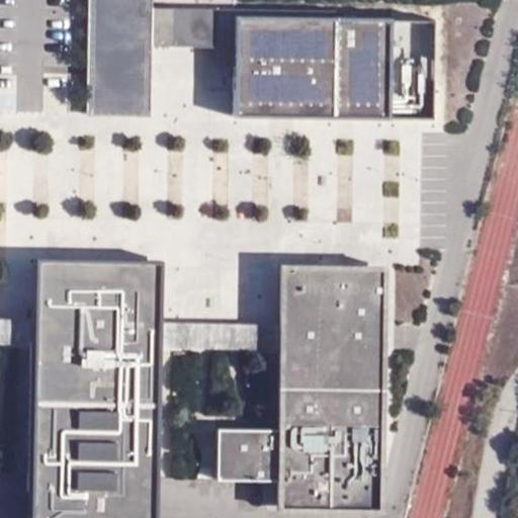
[(86,0),(85,114),(149,115),(150,49),(151,10),(151,0),(86,0)]
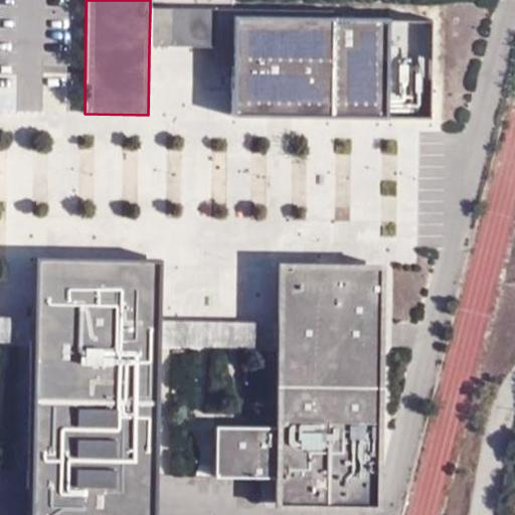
[(192,10),(150,10),(149,48),(234,48),(234,19),(234,11),(192,10)]
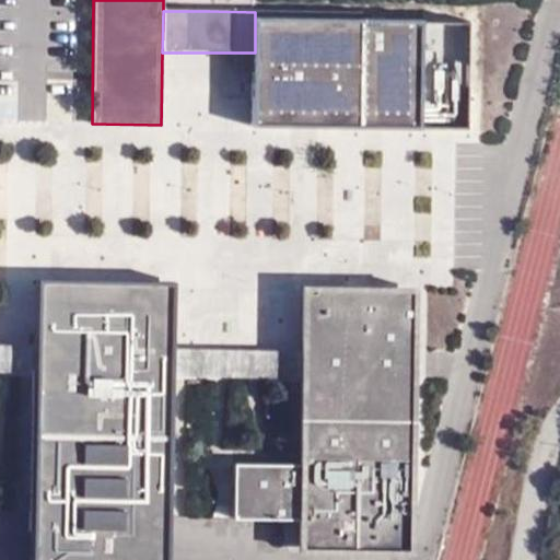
[(467,22),(255,21),(255,53),(255,131),(466,132),(467,22)]
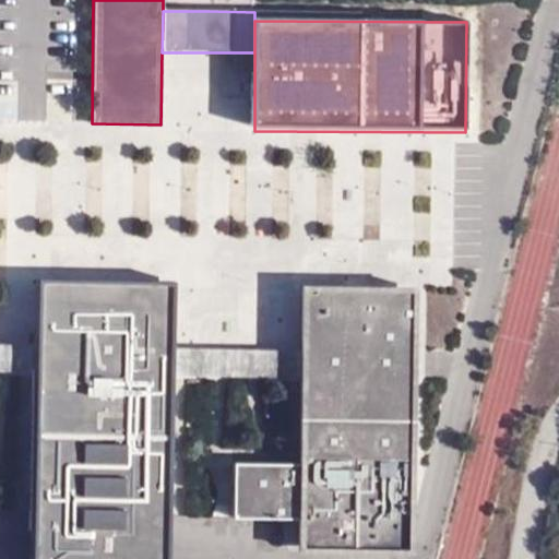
[(165,558),(169,284),(32,282),(27,558),(165,558)]
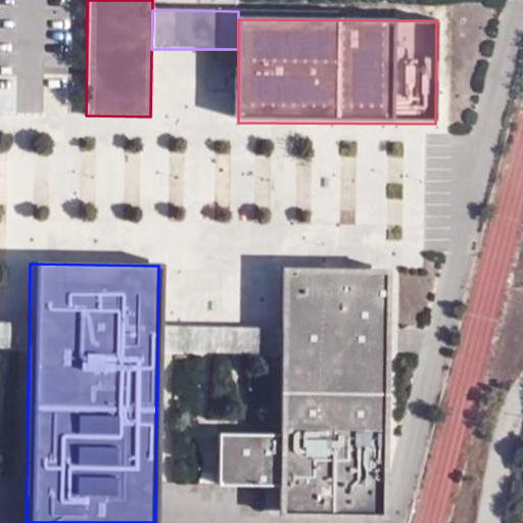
[(387,268),(282,267),(280,433),(219,432),(218,484),(278,484),(278,515),(384,517),(387,268)]
